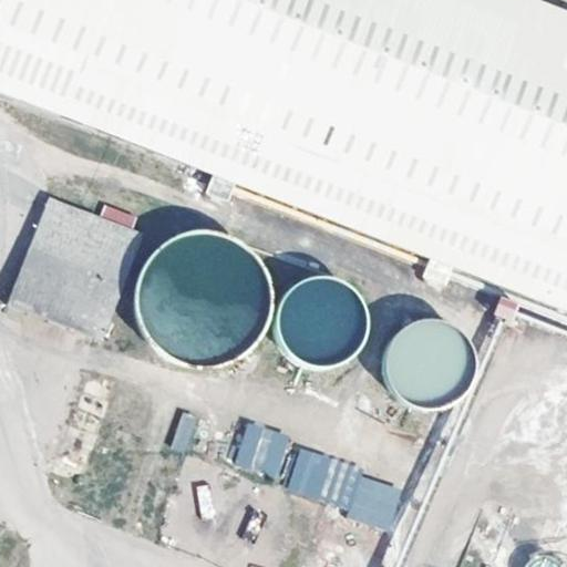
[(0,0),(0,93),(207,174),(566,313),(566,8),(546,0),(0,0)]
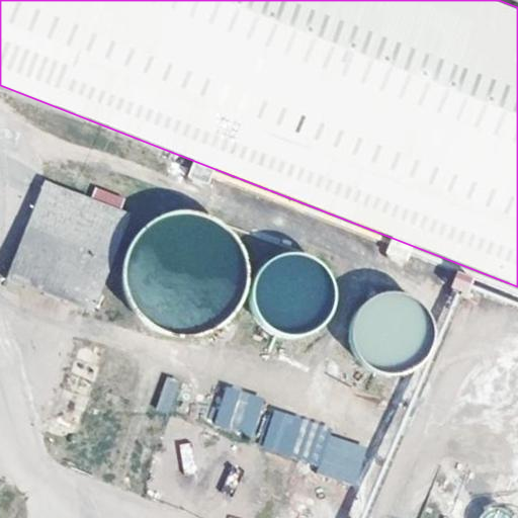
[(92,311),(117,245),(128,212),(120,209),(91,198),(44,180),(32,209),(6,278),(92,311)]
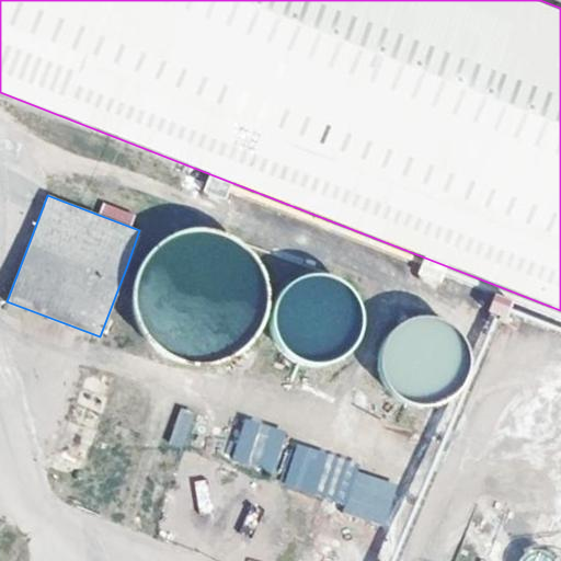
[(99,215),(130,227),(135,215),(102,203),(99,215)]
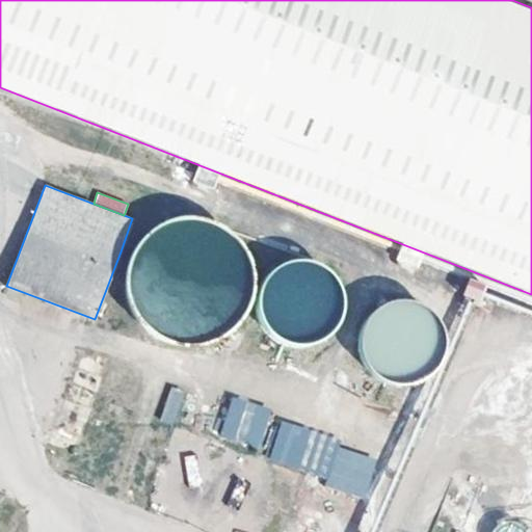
[(342,307),(337,271),(302,257),(291,258),(267,247),(254,249),(253,239),(193,214),(154,220),(127,283),(133,320),(196,348),(204,347),(207,365),(216,344),(227,348),(239,346),(241,343),(259,340),(253,352),(266,357),(270,357),(286,364),(296,362),(315,370),(342,307)]
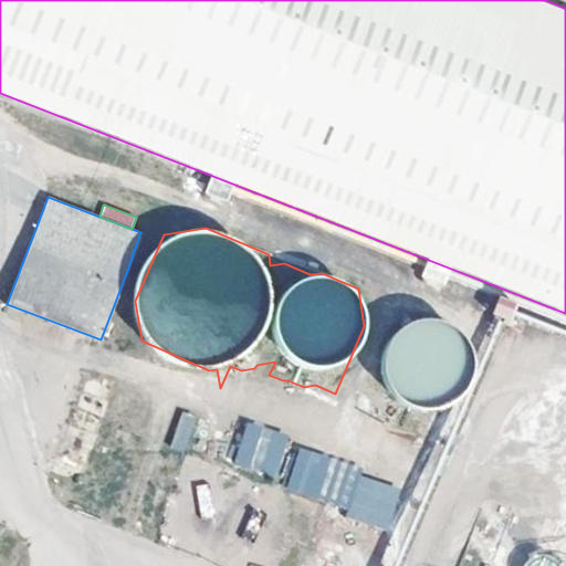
[(513,318),(514,300),(498,297),(495,316),(513,318)]
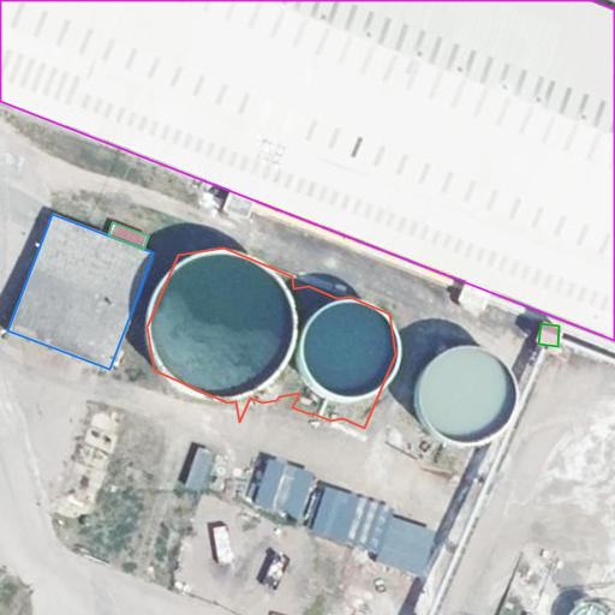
[(417,417),(423,428),(431,437),(442,443),(455,447),(467,447),(481,443),(491,437),(501,429),(507,418),(511,405),(511,393),(507,380),(501,369),(493,360),(481,353),(469,350),(455,350),(443,353),(433,359),(423,369),(417,380),(413,392),(413,405),(417,417)]
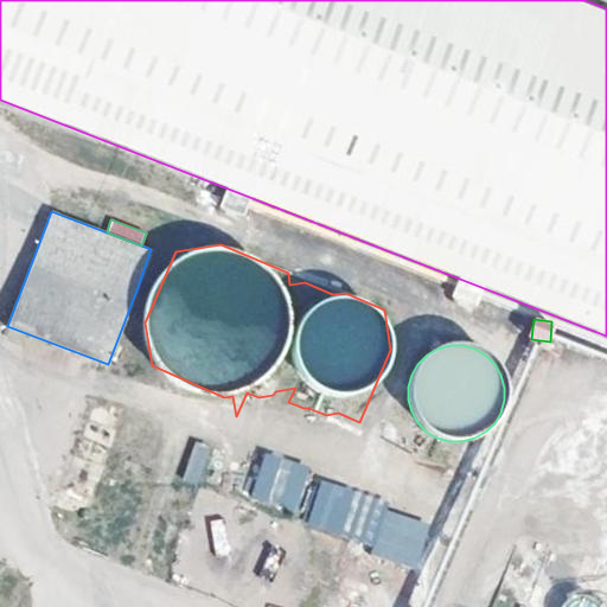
[(181,479),(200,485),(213,446),(195,440),(181,479)]
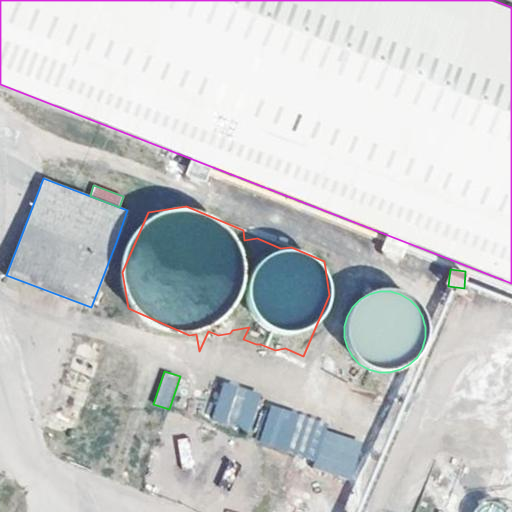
[(249,433),(263,394),(224,380),(210,419),(249,433)]
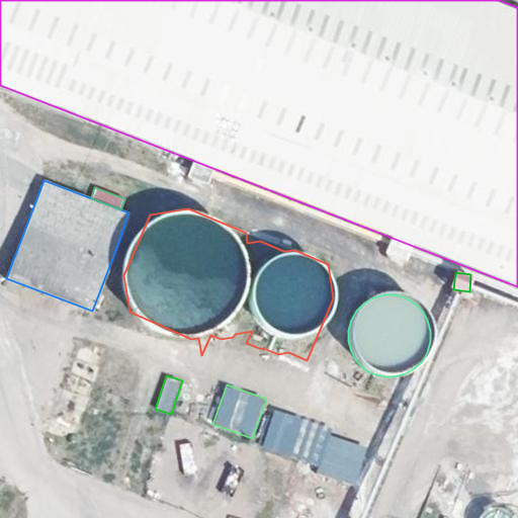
[(369,440),(271,413),(260,452),(359,480),(369,440)]
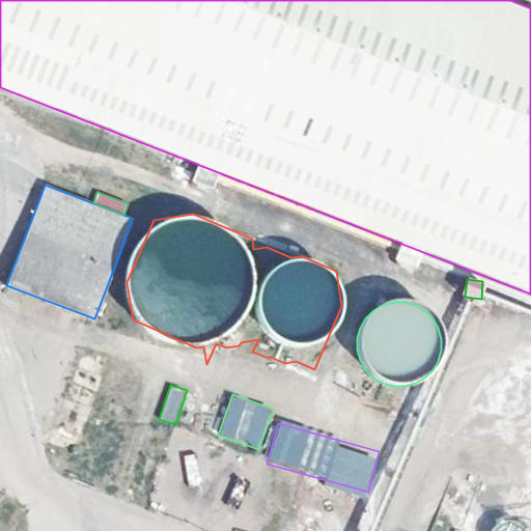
All buildings are outlined.
